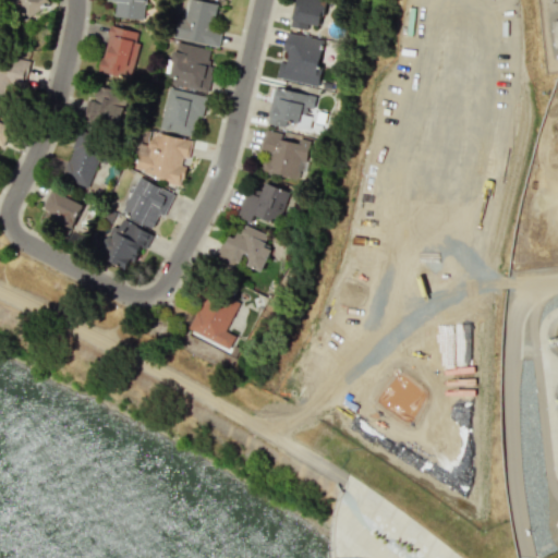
[(15,0),(28,19),(51,2),(49,0),(15,0)]
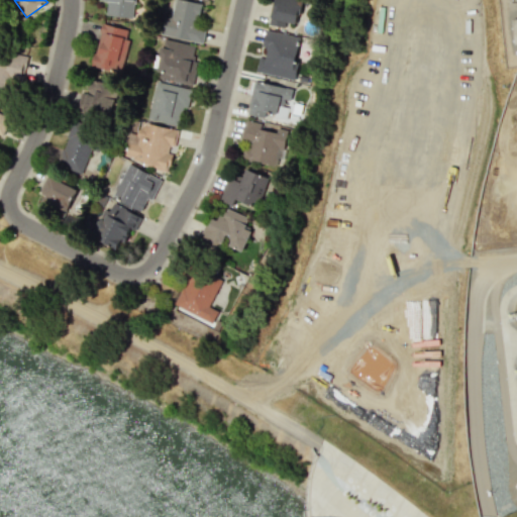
[(105,15),(133,18),(135,0),(102,0),(107,1),(105,15)]
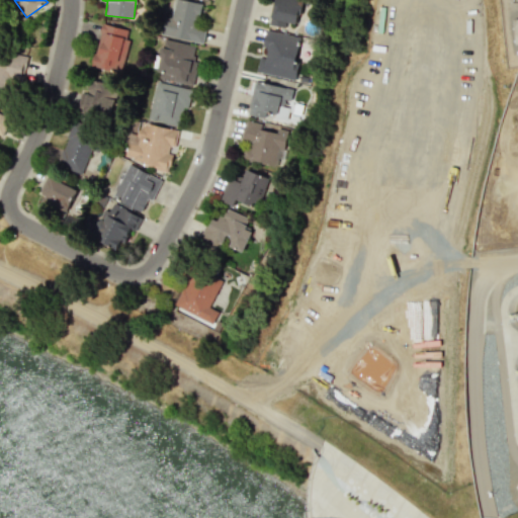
[(201,44),(205,30),(196,27),(202,4),(186,0),(174,0),(171,17),(165,16),(161,33),(201,44)]
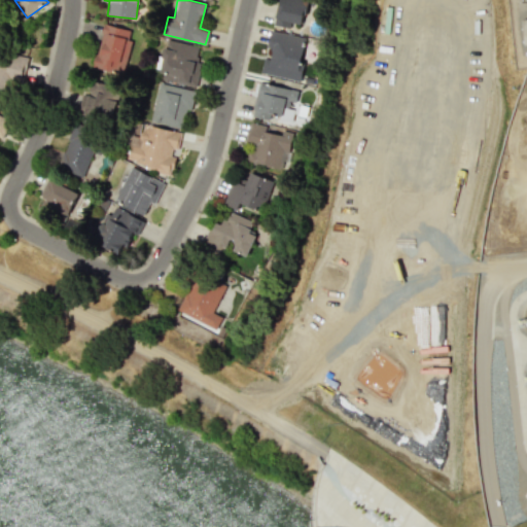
[(291,23),(303,25),(308,0),(279,0),(274,25),(289,28),(291,23)]
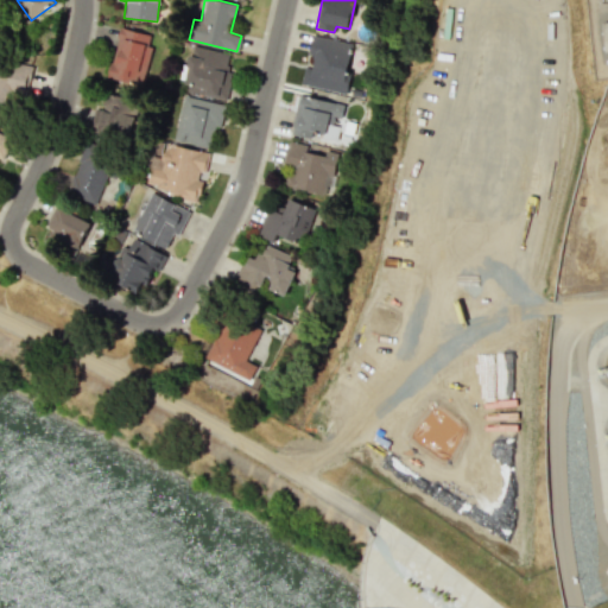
[(141,86),(152,46),(147,45),(151,35),(120,27),(107,76),(141,86)]
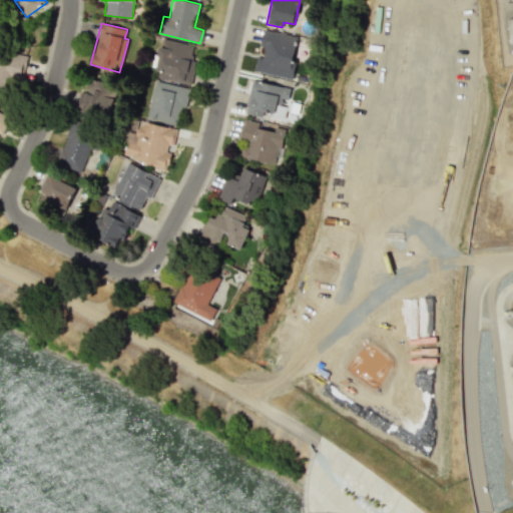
[(292,77),(298,35),(264,31),(260,56),(257,55),(253,72),(292,77)]
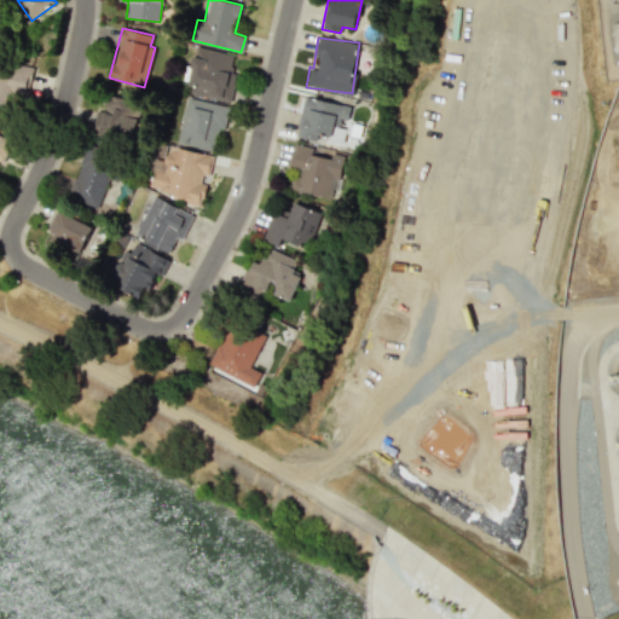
[(237,55),(195,47),(186,93),(229,100),(237,55)]
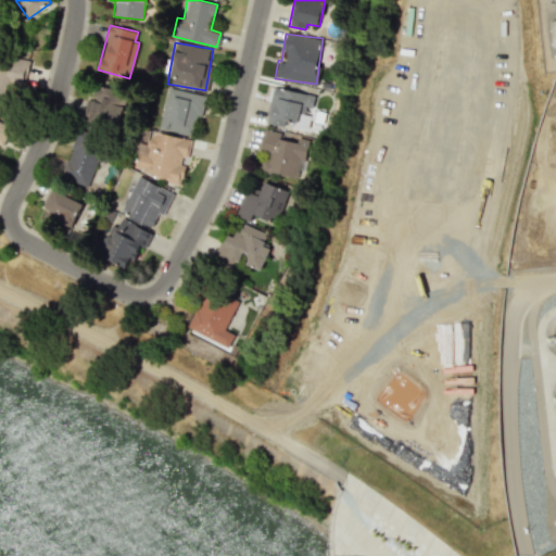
[(126,90),(96,84),(92,100),(88,99),(85,117),(119,125),(126,90)]
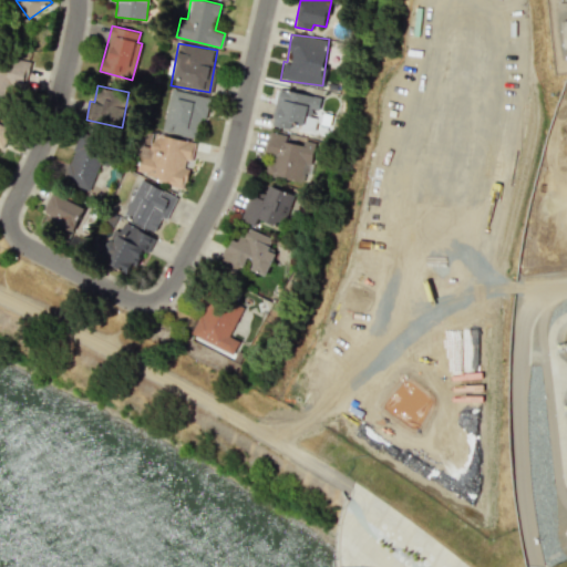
[(209,98),(171,89),(162,131),(195,137),(198,120),(204,121),(209,98)]
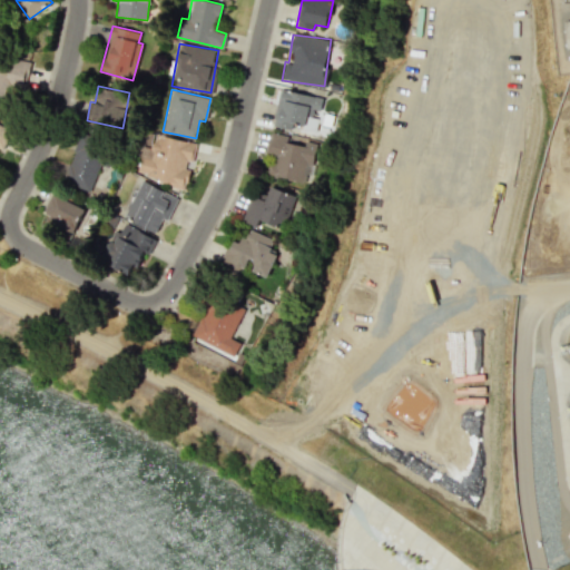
[(322,98),(283,90),(276,127),(291,129),(292,125),(315,130),(318,115),(322,98)]
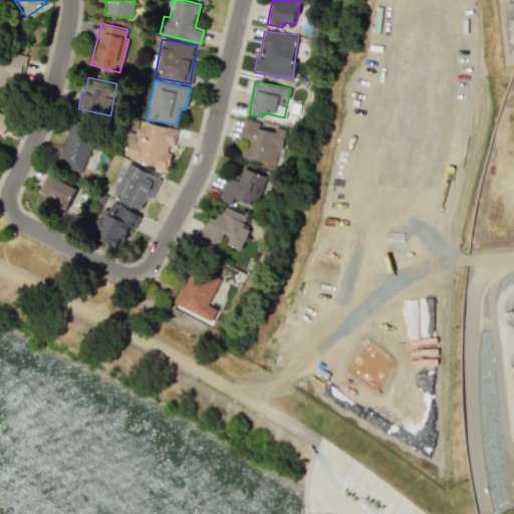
[(177,129),(132,118),(122,158),(166,168),(171,146),(173,146),(177,129)]
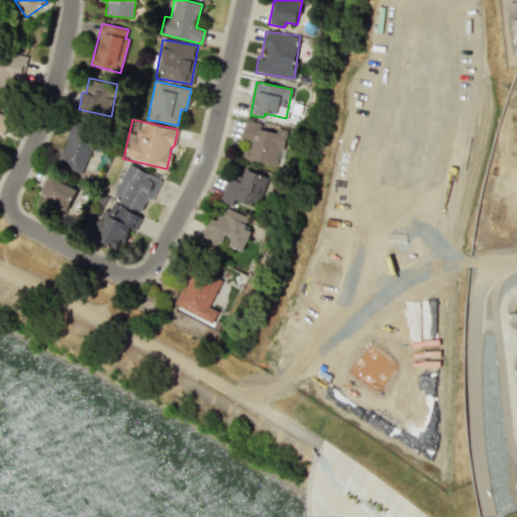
[(283,134),(261,129),(262,123),(247,120),(239,158),(278,167),(283,145),(281,145),(283,134)]
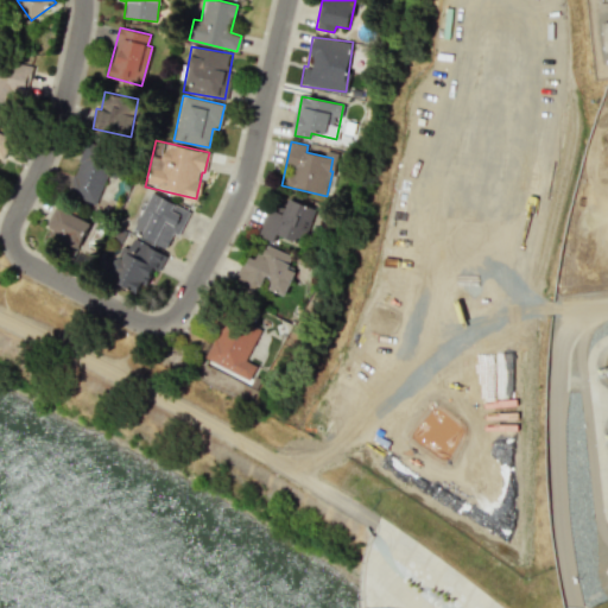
[(95,204),(108,169),(80,158),(67,192),(95,204)]
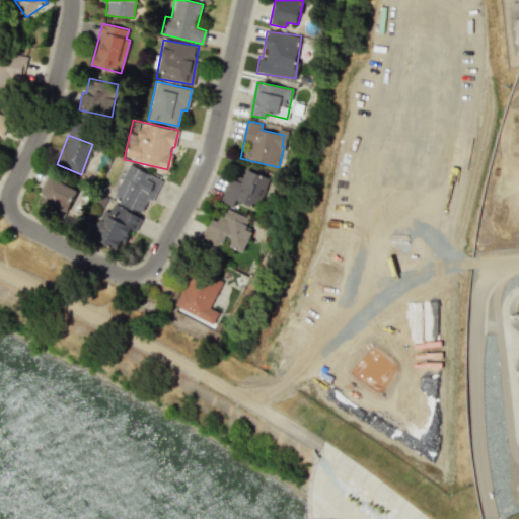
[(142,210),(147,199),(152,201),(161,178),(125,164),(112,198),(142,210)]
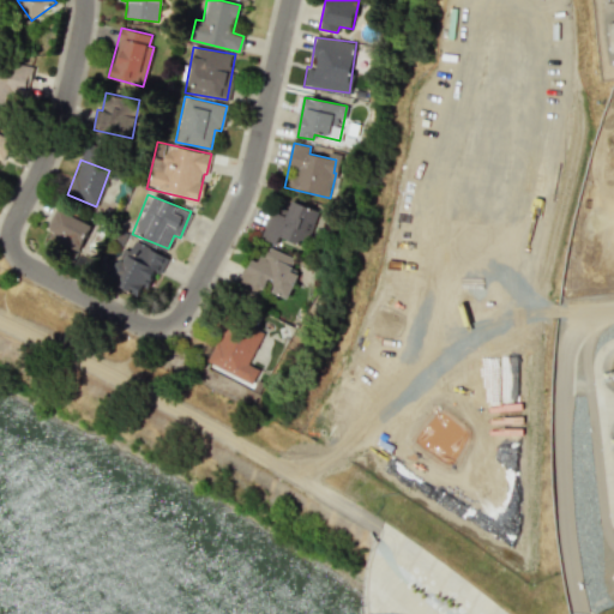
[(286,216),(271,211),(260,238),(277,244),(280,236),(305,246),(318,210),(292,200),(286,216)]
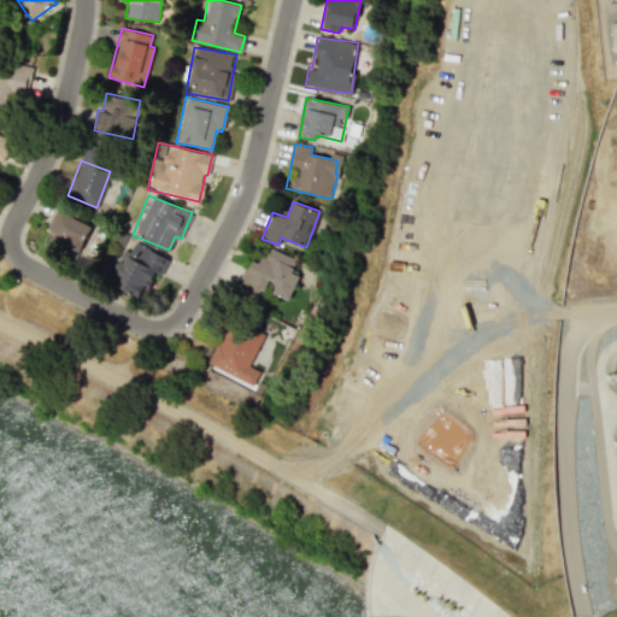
[(45,239),(76,256),(92,228),(60,211),(45,239)]
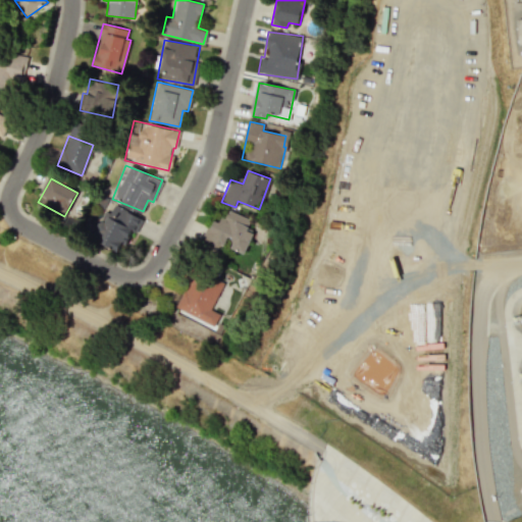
[(94,240),(119,251),(128,230),(136,233),(143,218),(111,204),(94,240)]
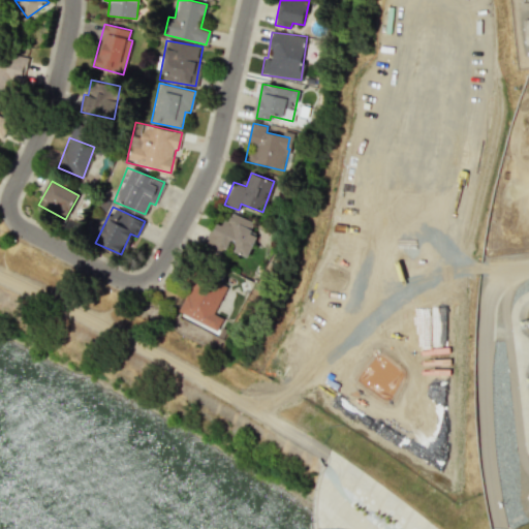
[(204,246),(226,255),(229,249),(248,256),(256,237),(249,234),(253,222),(229,212),(224,226),(214,222),(204,246)]
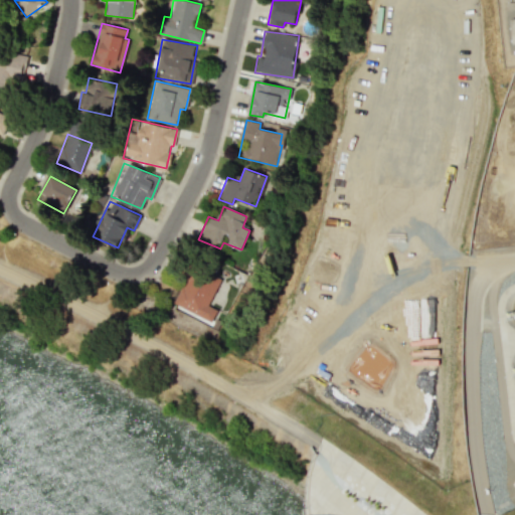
[(175,307),(211,322),(216,309),(208,306),(220,278),(191,266),(175,307)]
